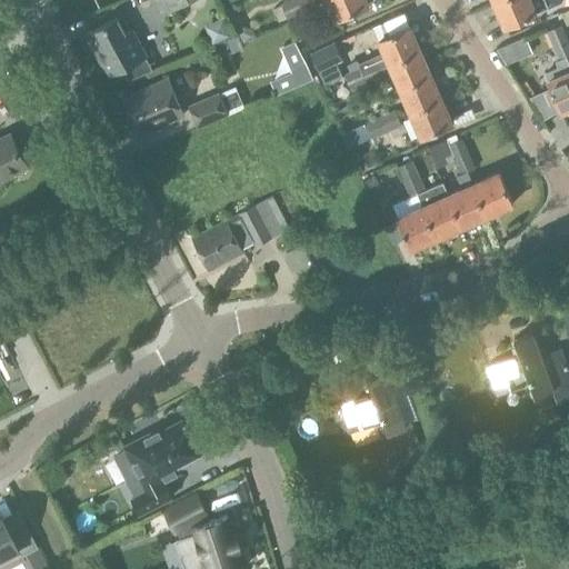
[(290,0),(282,3),(289,20),(305,13),(298,0),(290,0)]
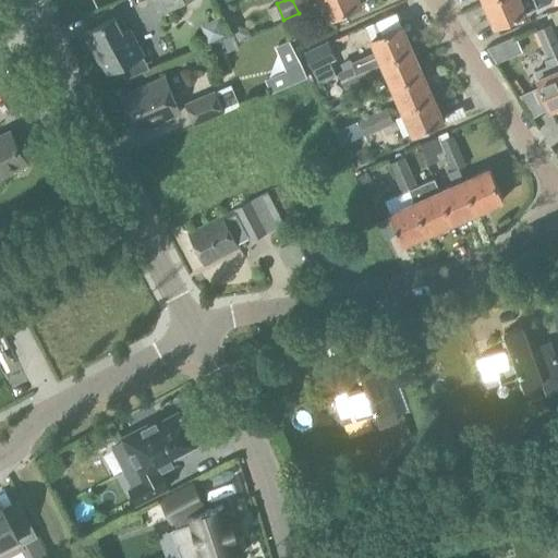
[(292,0),(299,13),(313,7),(308,0),(292,0)]
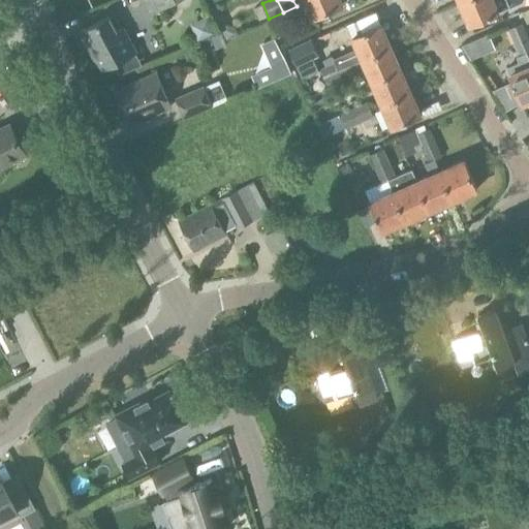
[(339,0),(307,0),(314,16),(341,4),(339,0)]
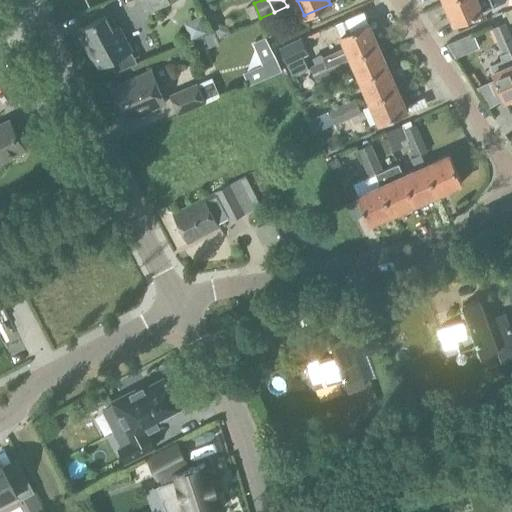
[(446,0),(456,22),(506,1),(505,0),(446,0)]
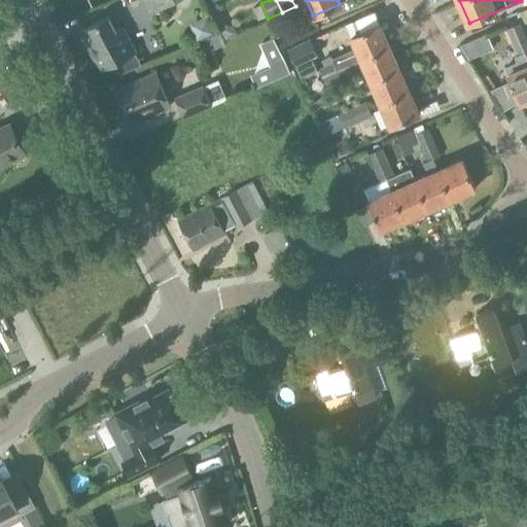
[(115,31),(107,15),(79,31),(89,48),(91,51),(94,54),(95,55),(102,68),(106,66),(111,76),(118,72),(120,75),(142,64),(123,27),(115,31)]
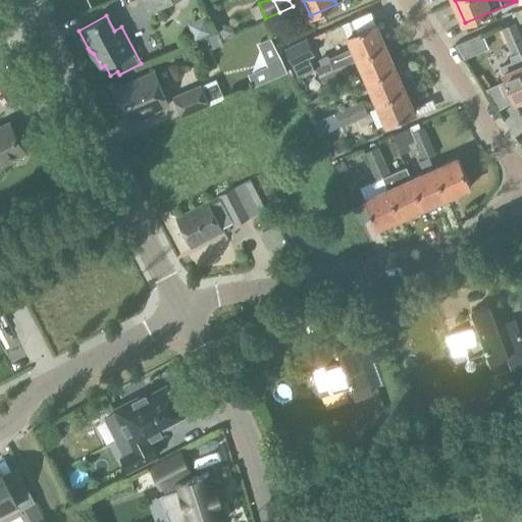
[(521,37),(516,21),(509,24),(514,38),(520,52),(521,54),(521,56),(521,37)]
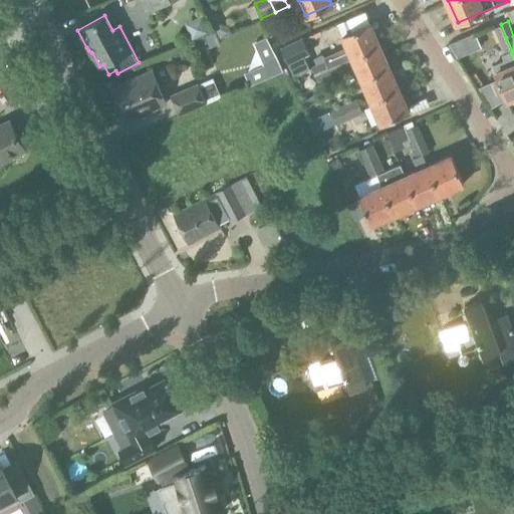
[(379,45),(369,24),(343,35),(348,48),(336,54),(337,56),(312,68),(315,73),(379,45)]
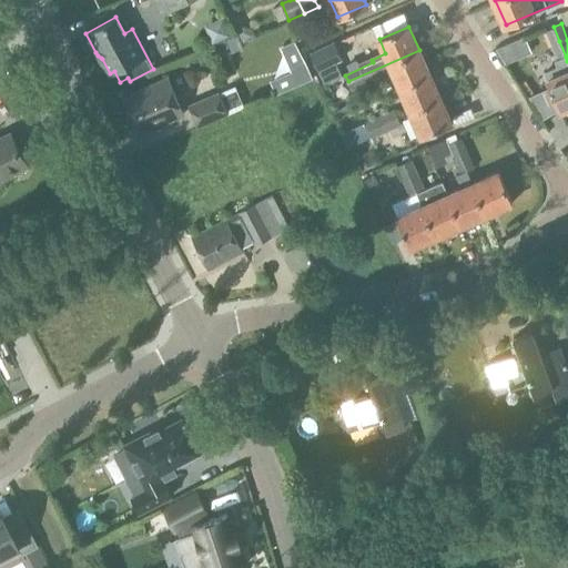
[(559,110),(567,105),(567,61),(567,59),(566,57),(559,41),(554,27),(547,30),(560,60),(557,61),(559,67),(545,73),(559,110)]
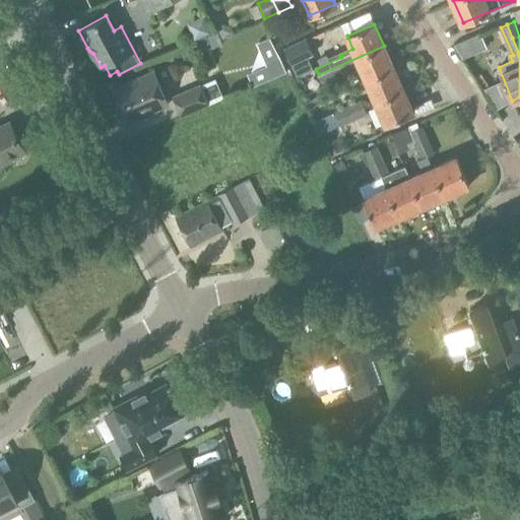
[(133,31),(141,51),(151,46),(144,27),(133,31)]
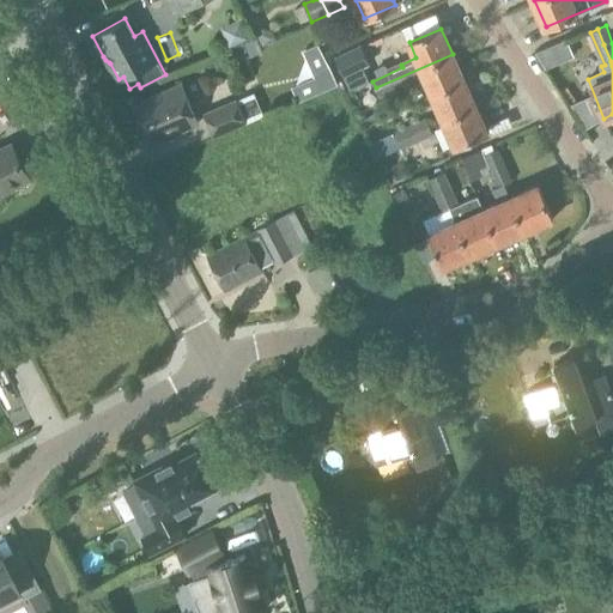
[(344,76),(370,64),(360,44),(334,56),(344,76)]
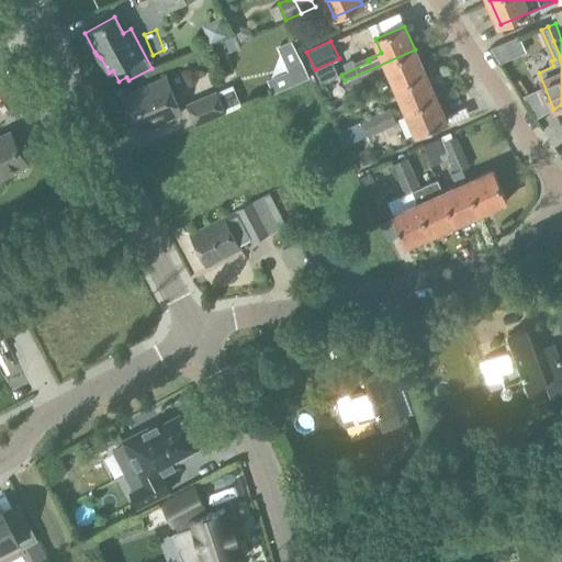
[(425,72),(415,49),(345,80),(349,90),(378,77),(379,79),(391,74),(396,86),(425,72)]
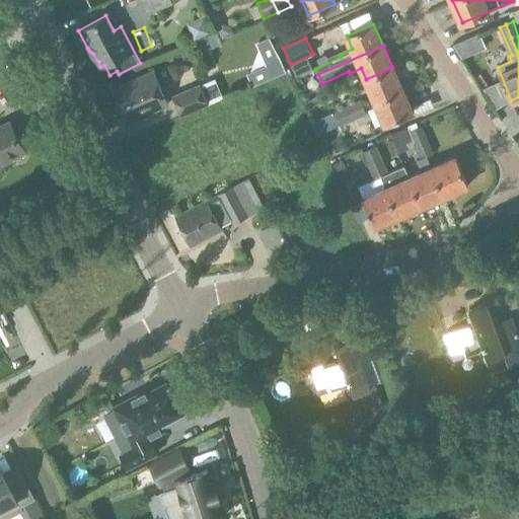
[(252,86),(272,77),(267,65),(246,73),(252,86)]
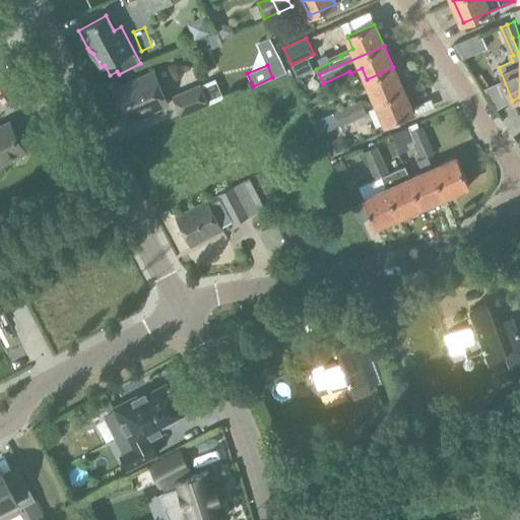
[(376,101),(402,88),(393,67),(367,79),(376,101)]
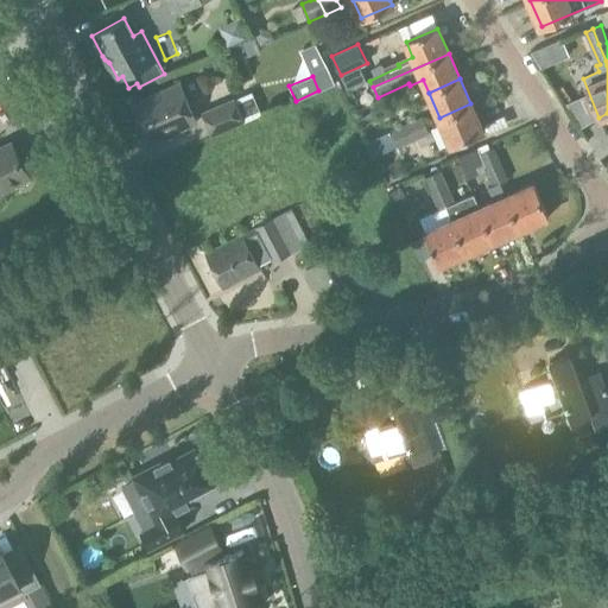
[(179,82),(132,102),(147,141),(195,121),(179,82)]
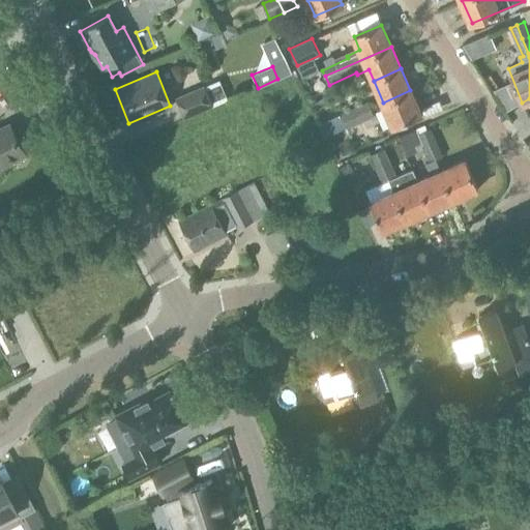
[(185,118),(212,106),(204,86),(176,97),(185,118)]
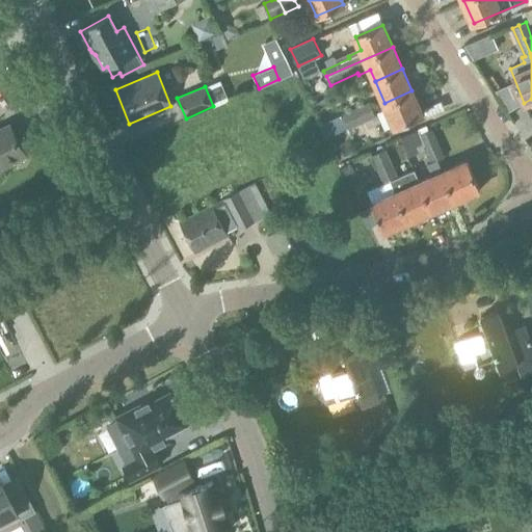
[(411,90),(384,103),(394,125),(421,113),(411,90)]
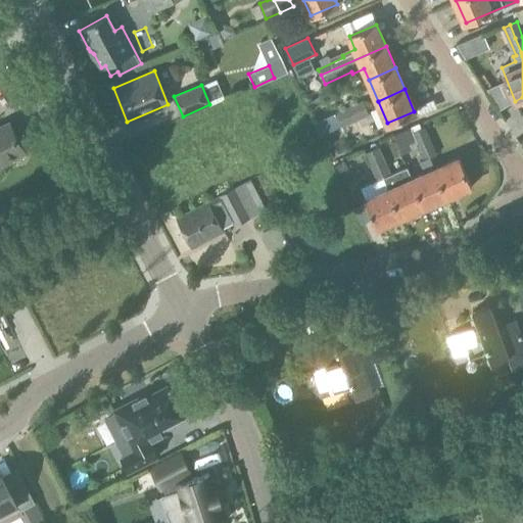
[(434,99),(418,106),(423,116),(439,109),(434,99)]
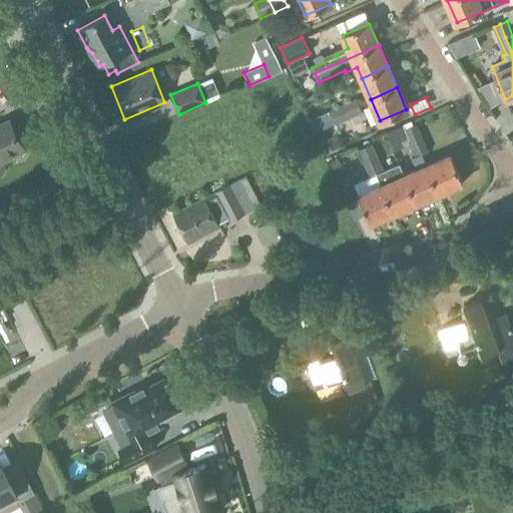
[(359,99),(345,105),(351,118),(365,112),(359,99)]
